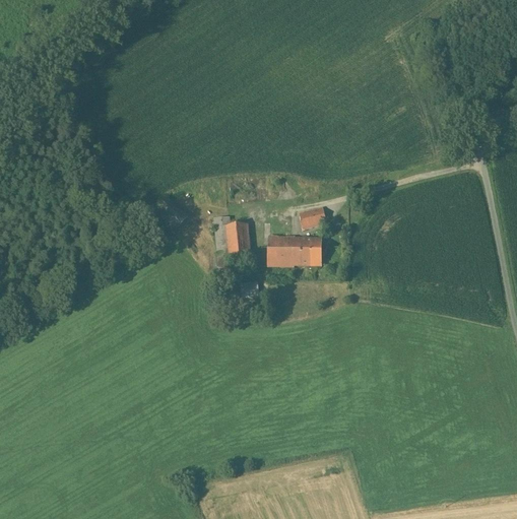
[(157,201),(180,222),(185,218),(163,197),(157,201)]
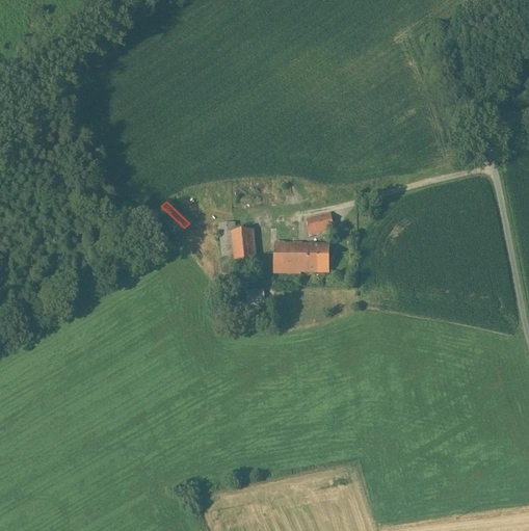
[(161,206),(153,215),(176,237),(184,228),(161,206)]
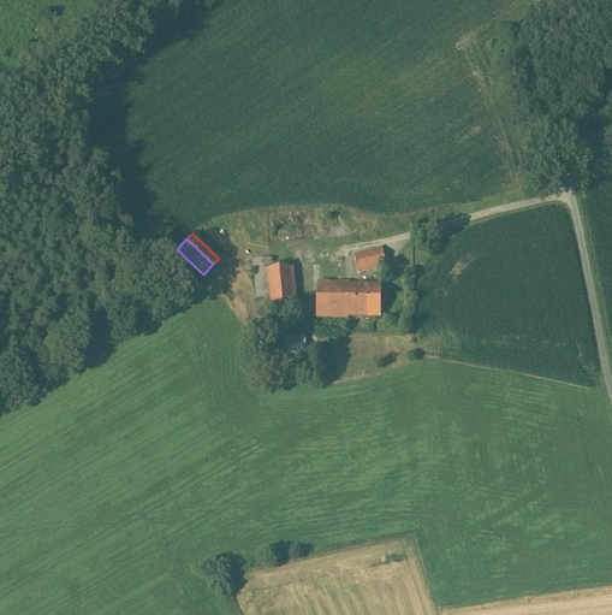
[(382,243),(355,252),(360,268),(387,261),(382,243)]
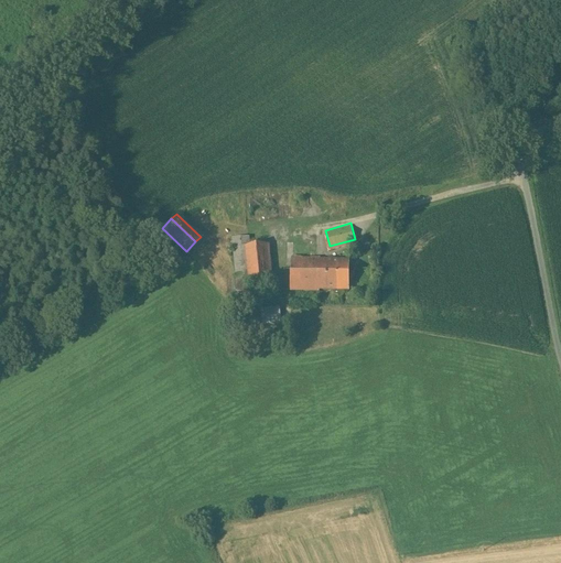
[(250,234),(232,235),(235,290),(249,289),(248,282),(272,280),(270,240),(250,242),(250,234)]
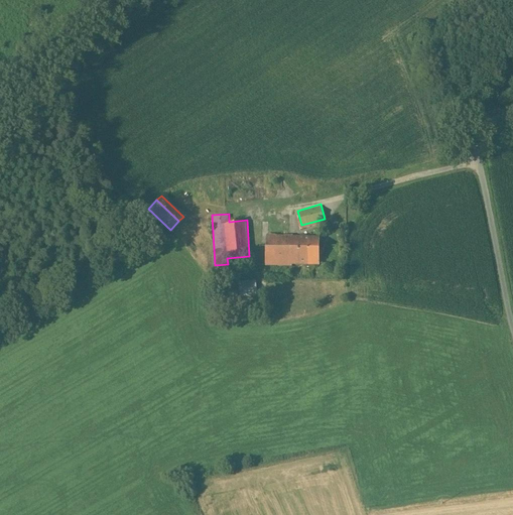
[(290,214),(277,214),(277,233),(267,233),(267,264),(318,264),(319,234),(290,233),(290,214)]
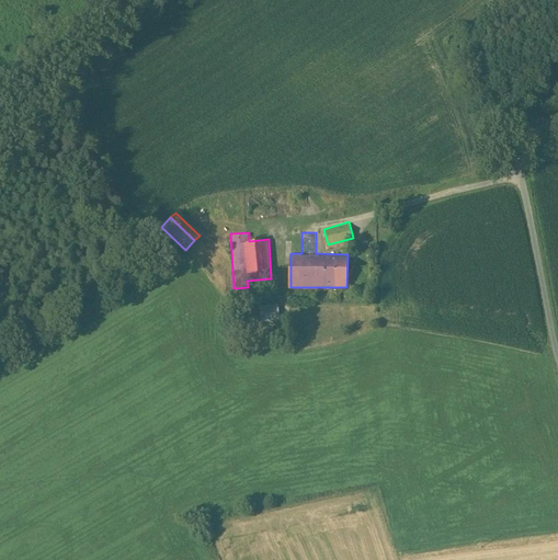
[(279,304),(247,305),(248,321),(280,319),(279,304)]
